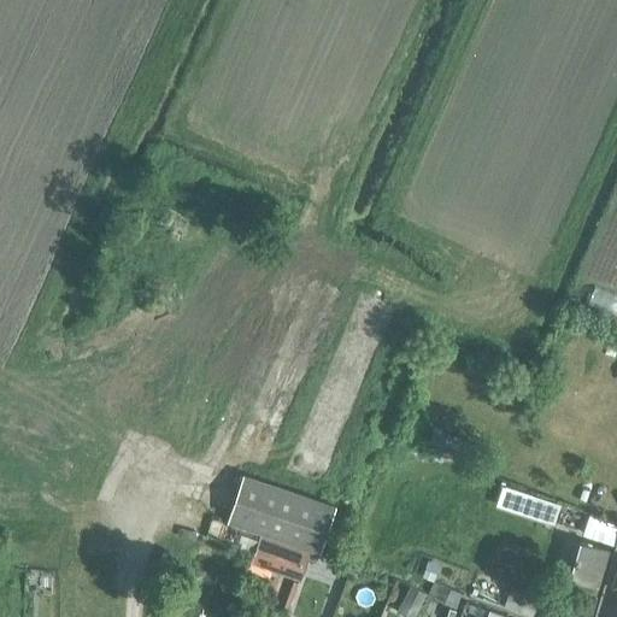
[(259,539),(309,558),(312,559),(313,554),(330,513),(242,480),(225,526),(259,539)]
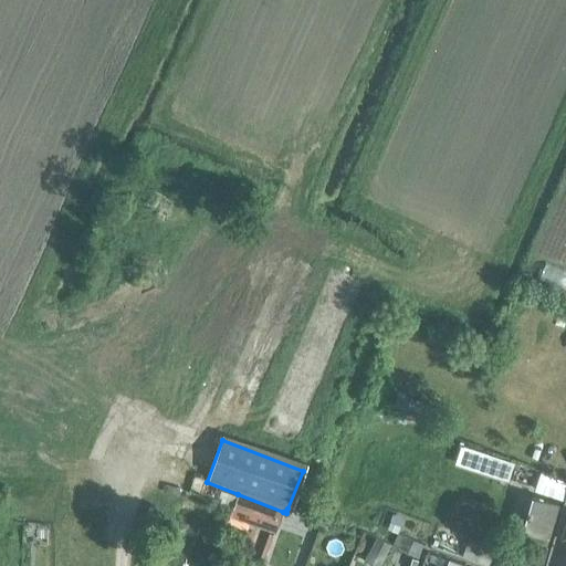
[(275,533),(283,512),(238,494),(230,517),(275,533)]
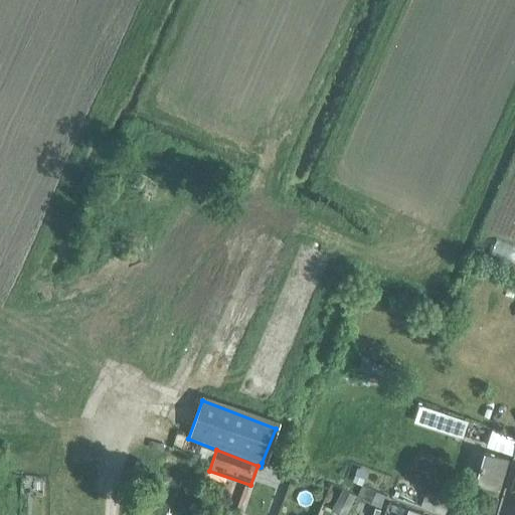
[(514,514),(514,452),(510,466),(496,514),(514,514)]
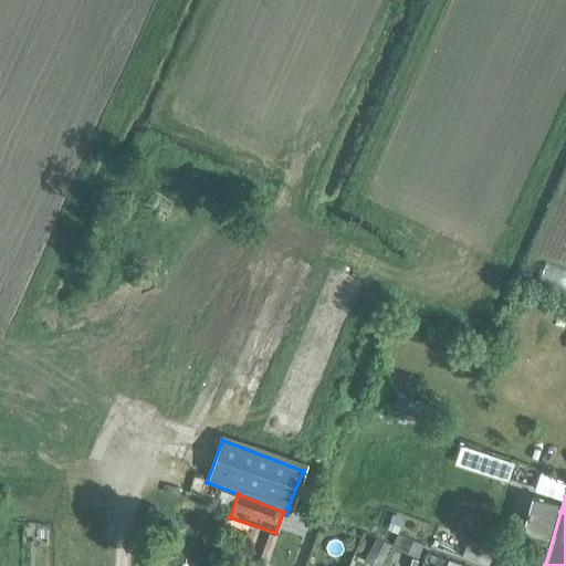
[(532,542),(521,565),(540,565),(558,506),(533,499),(522,537),(530,540),(532,542)]
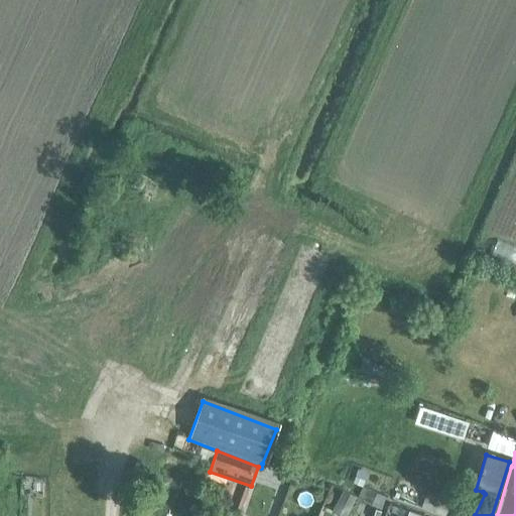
[(344,490),(332,512),(340,515),(346,515),(357,496),(344,490)]
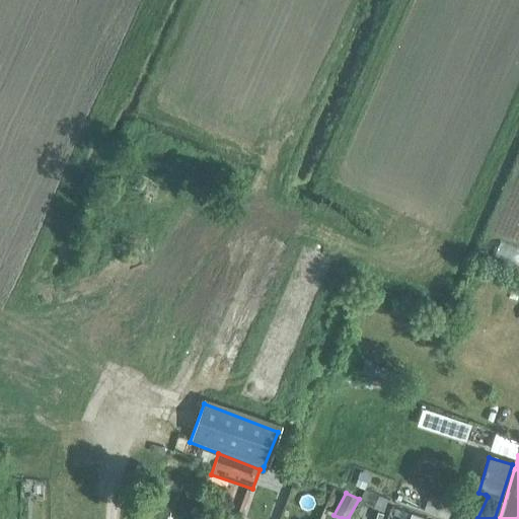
[(430,493),(424,510),(448,518),(454,502),(430,493)]
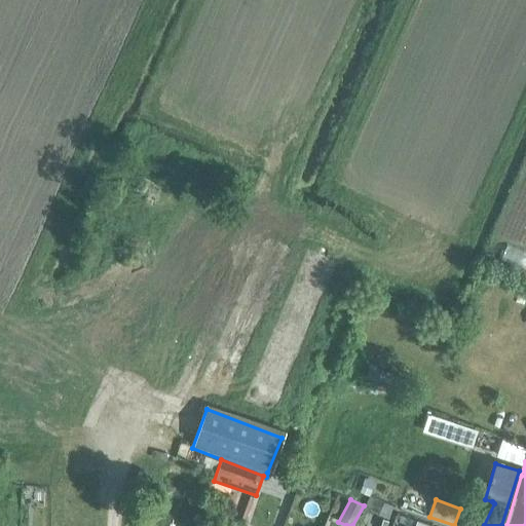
[(470,525),(476,512),(463,506),(455,525),(470,525)]
